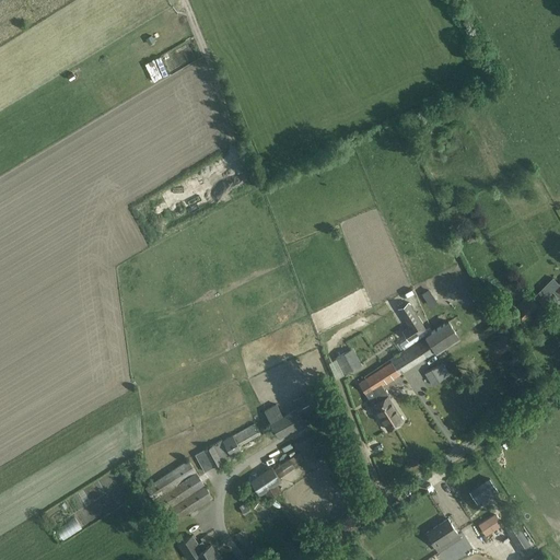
[(559,282),(559,283),(552,277),(537,292),(545,300),(552,292),(558,298),(559,294),(559,282)]
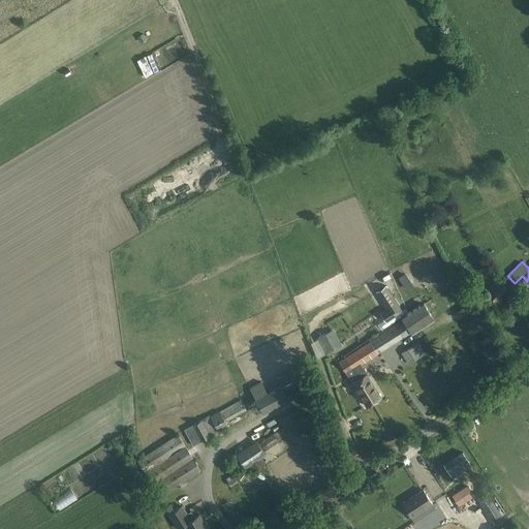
[(402,283),(408,296),(415,291),(409,280),(402,283)]
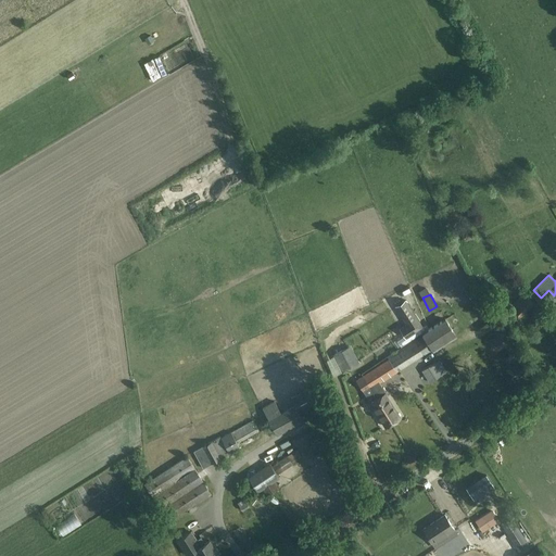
[(534,304),(528,297),(510,313),(518,320),(534,304)]
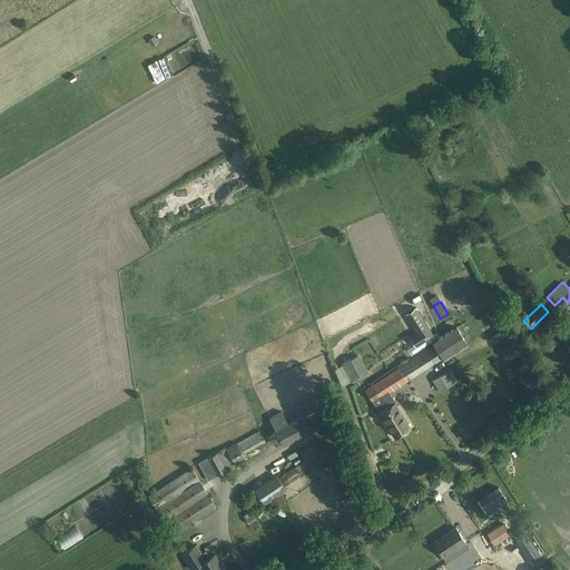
[(416,332),(409,336),(415,347),(424,342),(425,345),(435,338),(433,335),(434,335),(415,307),(404,314),(416,332)]
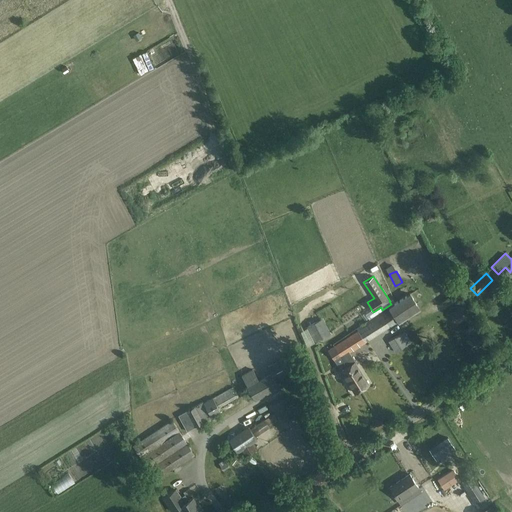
[(358,331),(335,346),(340,354),(348,350),(350,353),(416,309),(408,296),(357,329),(358,331)]
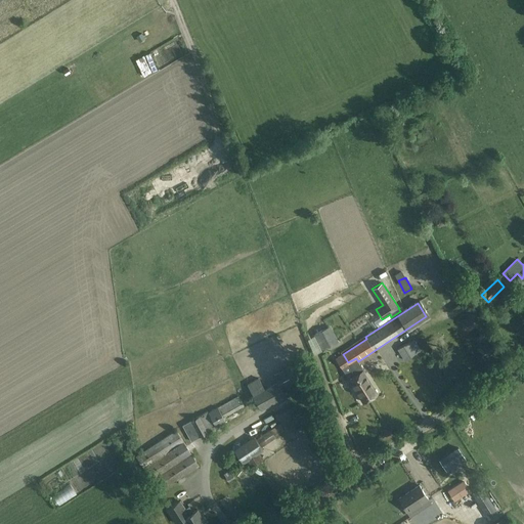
[(481,321),(475,313),(470,317),(468,315),(460,320),(468,332),(481,321)]
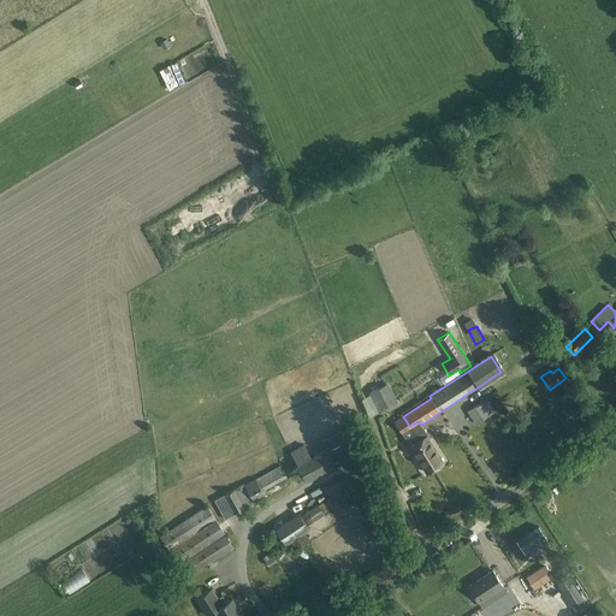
[(389,384),(368,392),(378,412),(397,402),(389,384)]
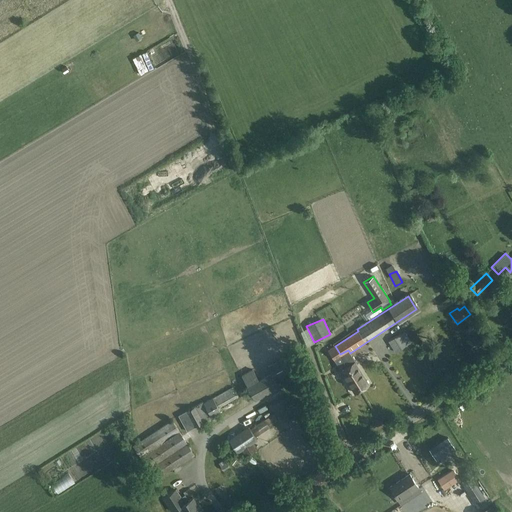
[(430,338),(436,332),(432,328),(426,333),(430,338)]
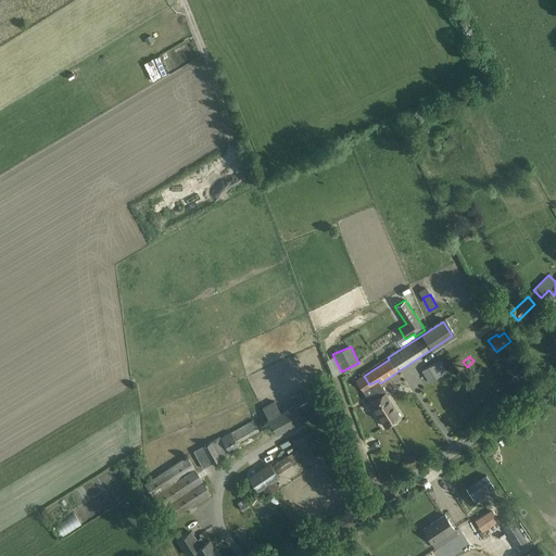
[(439,359),(421,370),(429,383),(446,371),(439,359)]
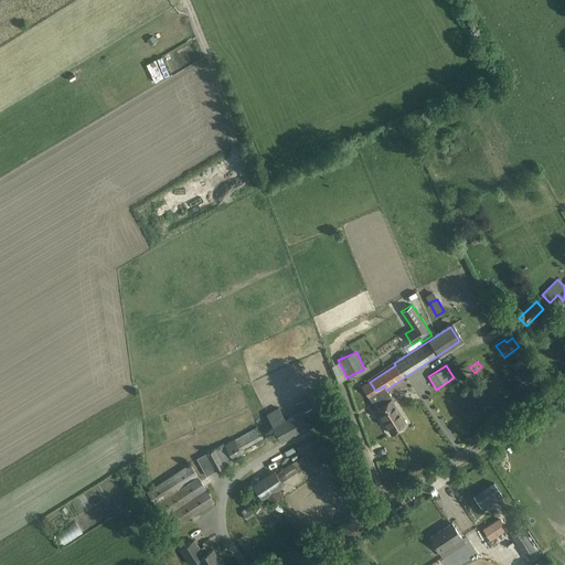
[(525,372),(523,370),(514,375),(522,387),(537,377),(531,368),(525,372)]
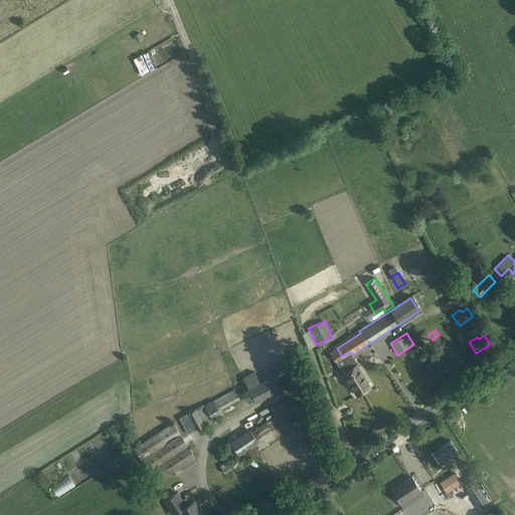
[(357,395),(362,392),(354,380),(356,378),(342,356),(336,348),(330,352),(343,373),(357,395)]
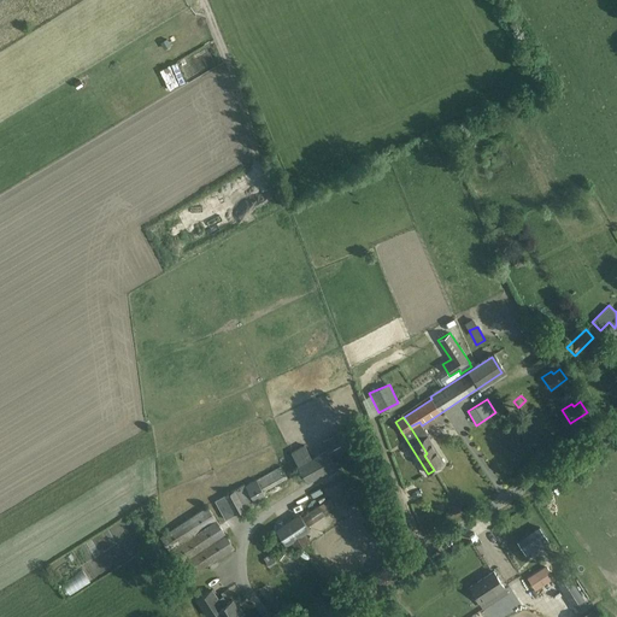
[(424,456),(434,470),(445,463),(428,438),(429,436),(422,425),(419,422),(410,427),(427,453),(424,456)]
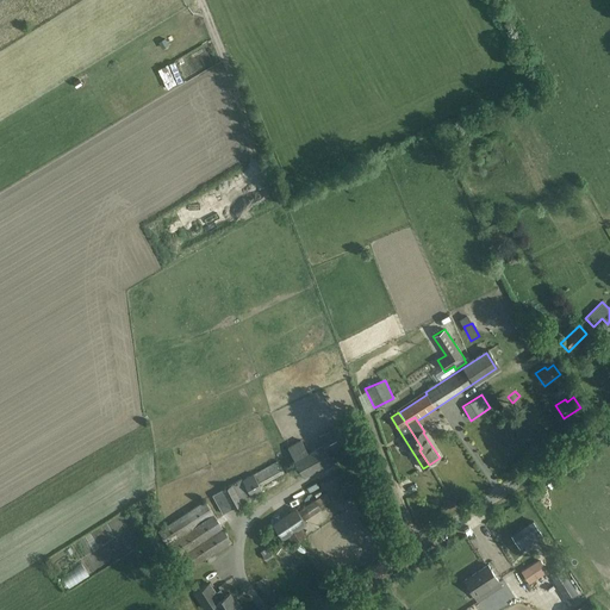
[(334,461),(329,453),(352,441),(342,424),(318,437),(323,444),(309,453),(302,440),(287,448),(304,477),(334,461)]
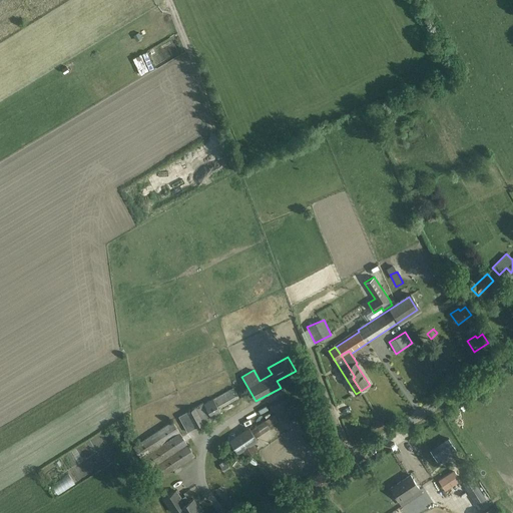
[(178,417),(187,432),(221,414),(218,409),(238,398),(232,388),(203,404),(203,403),(178,417)]
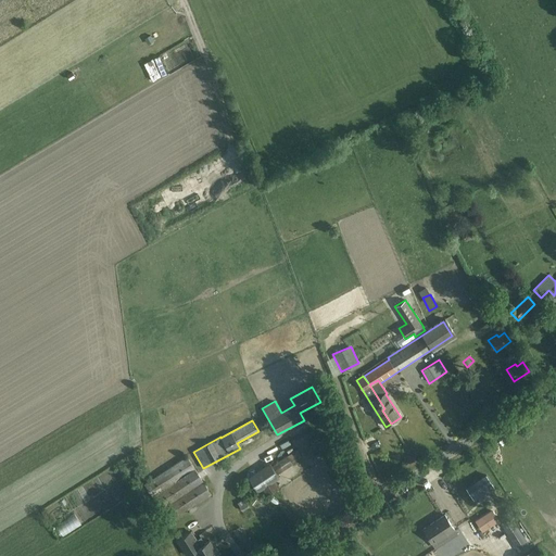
[(269,463),(248,477),(257,492),(261,490),(265,496),(280,487),(275,480),(279,477),(279,476),(281,475),(280,472),(293,464),(292,463),(301,457),(297,450),(272,466),(269,463)]
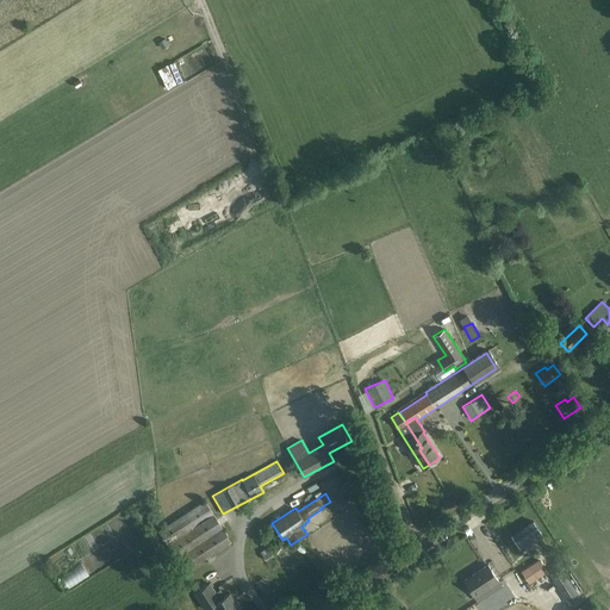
[(232,542),(205,500),(159,531),(186,573),(232,542)]
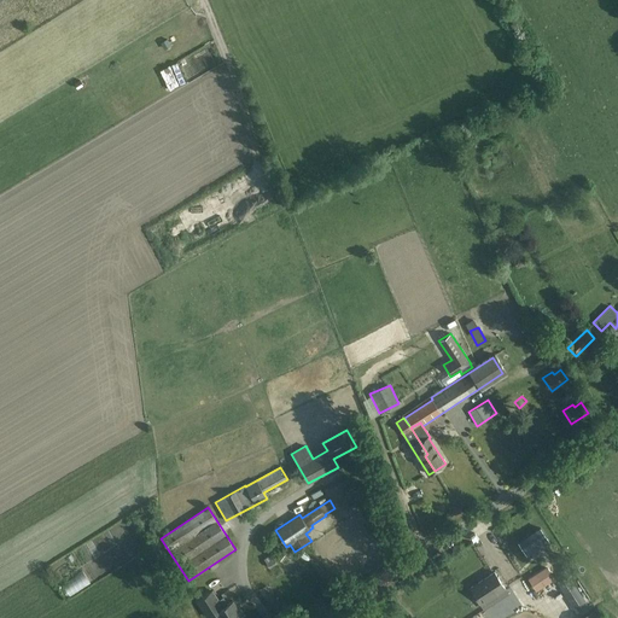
[(536,530),(520,541),(526,549),(528,552),(531,549),(543,541),(536,530)]
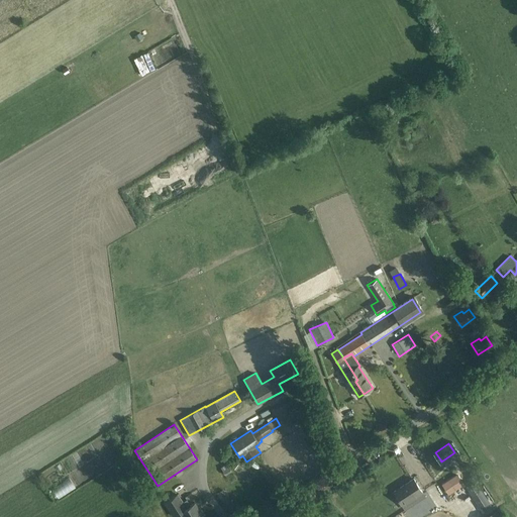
[(231,467),(237,471),(243,462),(237,458),(231,467)]
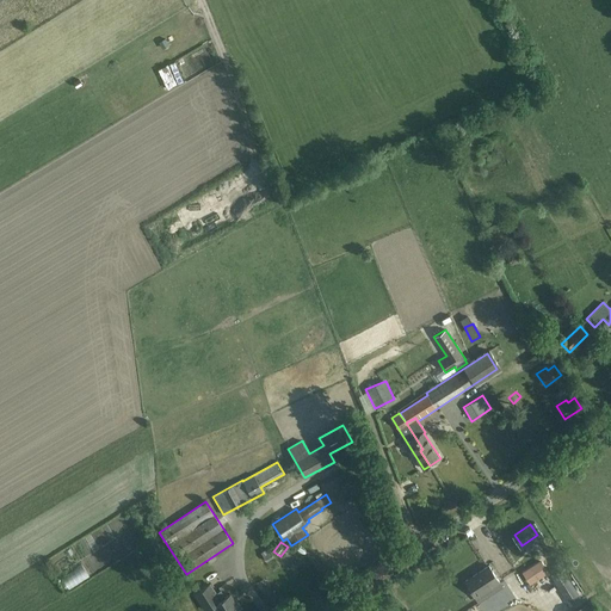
[(273,557),(269,548),(260,553),(266,561),(273,557)]
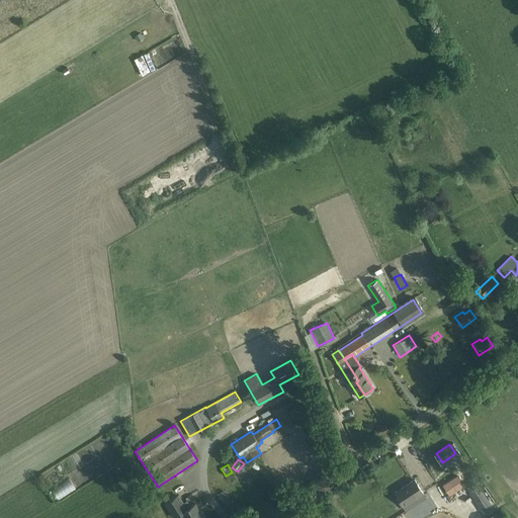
[(457,477),(444,485),(449,493),(452,490),(453,492),(463,485),(457,477)]
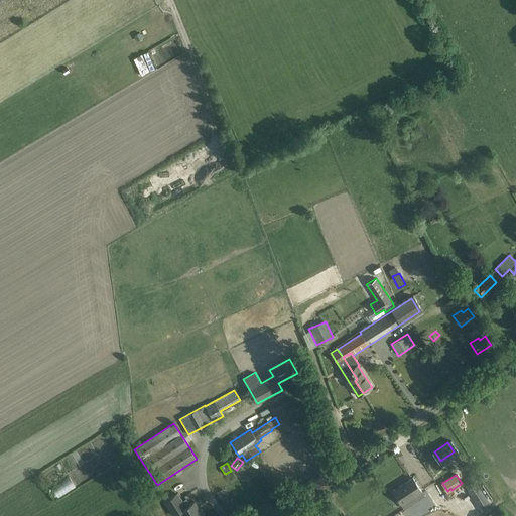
[(407,482),(393,491),(401,504),(421,491),(413,478),(407,482)]
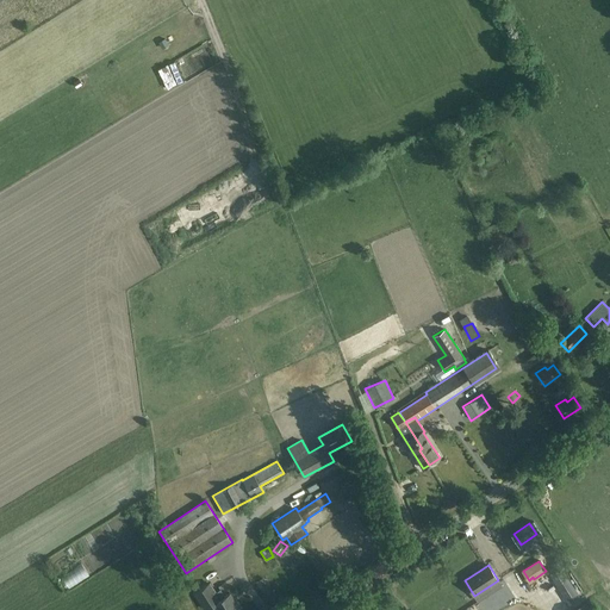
[(561,584),(562,590),(559,591),(561,602),(574,598),(571,583),(561,584)]
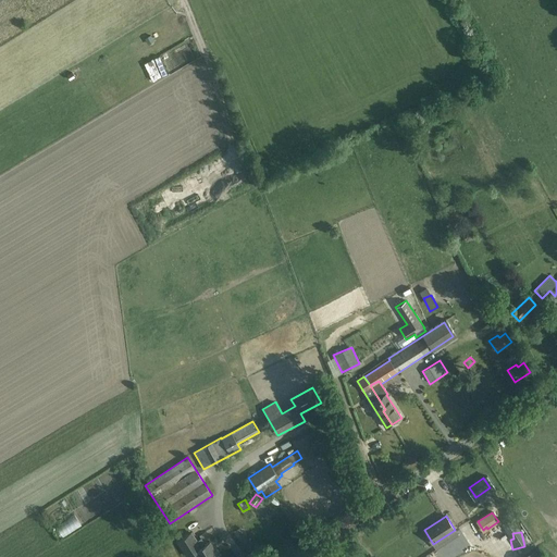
[(220,556),(210,542),(205,545),(201,540),(197,542),(192,533),(177,542),(187,556),(195,553),(197,556),(220,556)]
